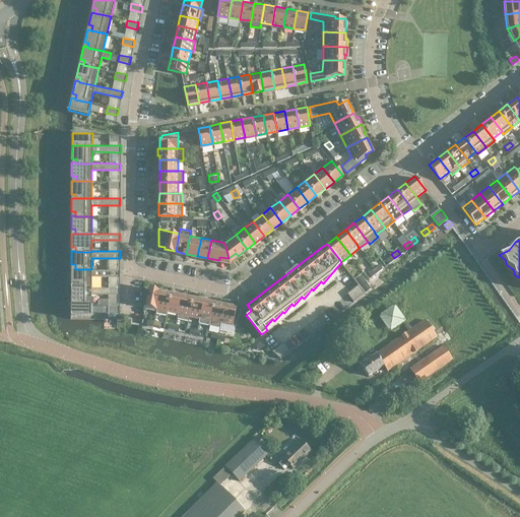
[(389,262),(394,258),(391,254),(386,258),(389,262)]
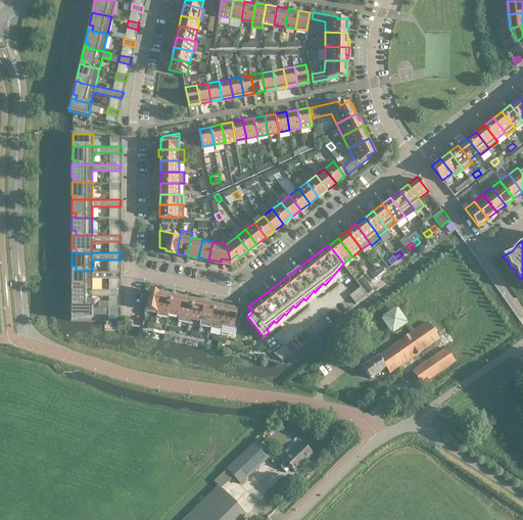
[(379,273),(385,269),(382,265),(376,269),(379,273)]
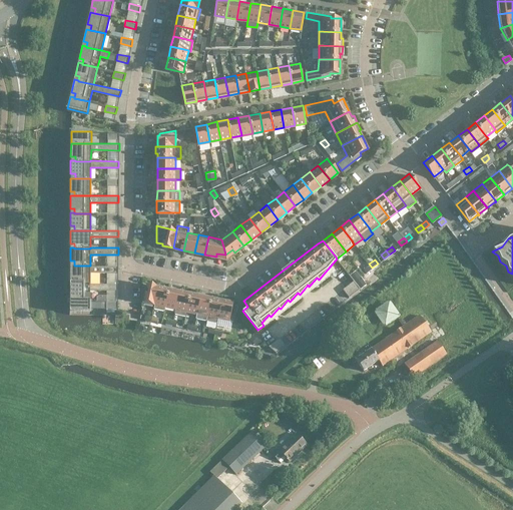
[(369,264),(364,268),(367,272),(372,268),(369,264)]
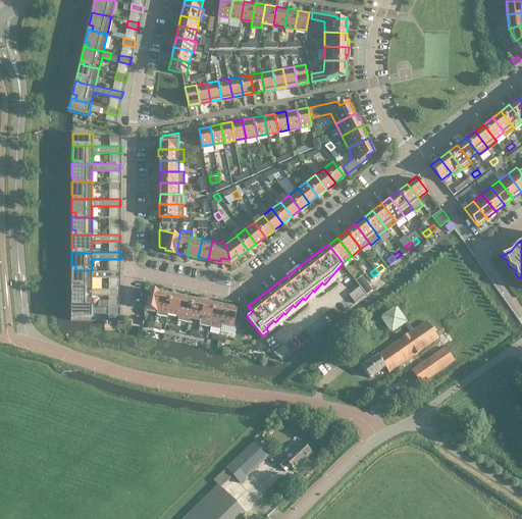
[(92,276),(120,276),(120,270),(92,270),(75,270),(71,270),(71,283),(75,283),(75,288),(92,288),(92,276)]
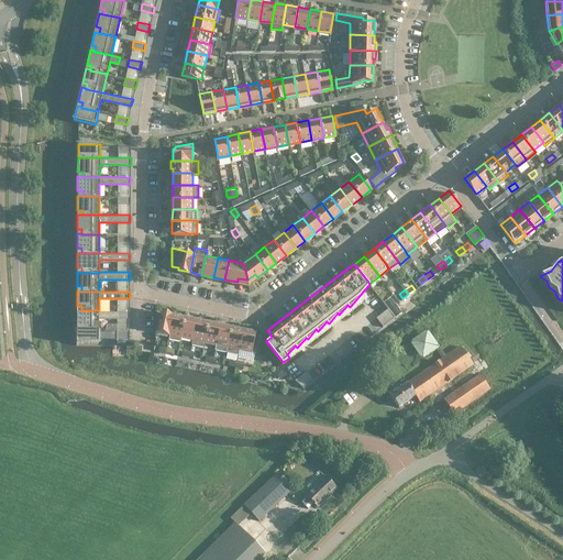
[(392,310),(396,316),(401,311),(398,306),(396,304),(389,296),(384,300),(392,310)]
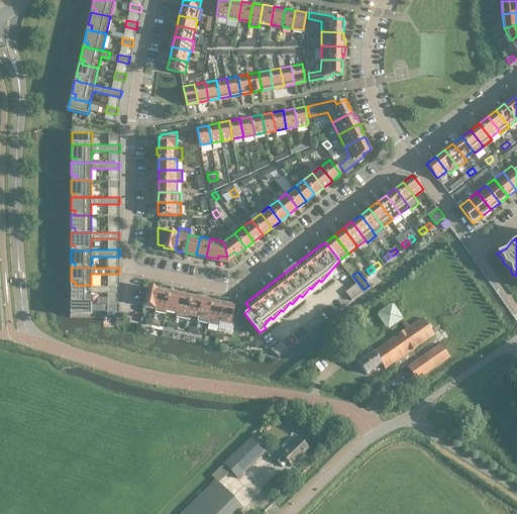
[(351,298),(363,290),(356,282),(345,290),(351,298)]
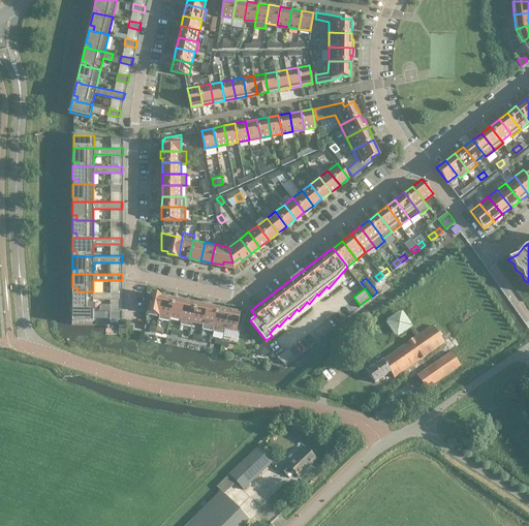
[(76,291),(72,291),(71,305),(76,305),(76,309),(76,310),(92,310),(92,299),(110,299),(110,291),(93,291),(76,291)]
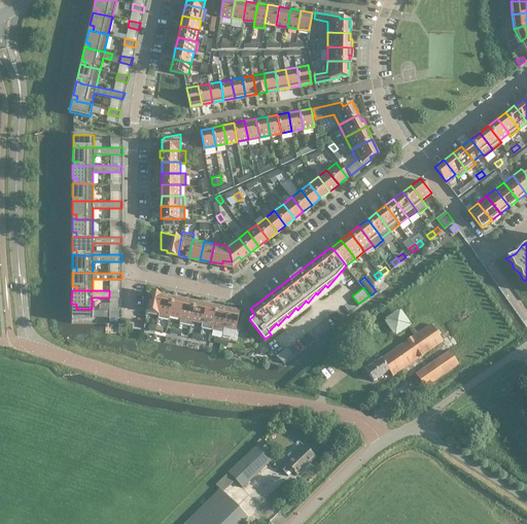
[(145,309),(159,312),(163,293),(151,291),(150,293),(145,292),(145,309)]
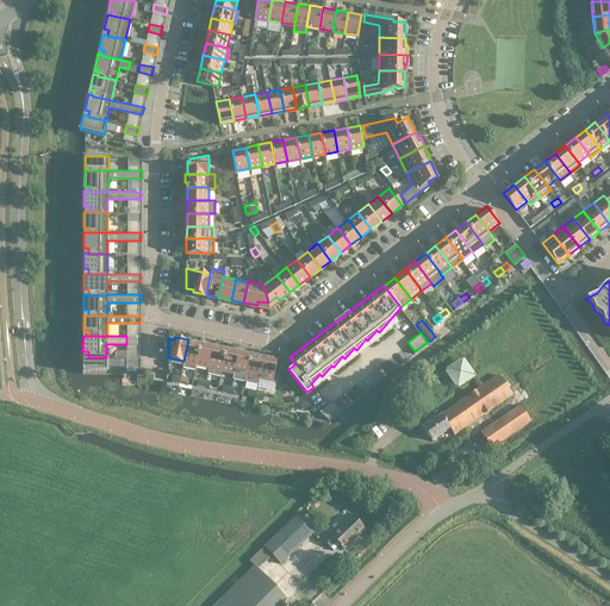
[(197,363),(200,342),(188,339),(184,361),(182,366),(195,369),(197,363)]
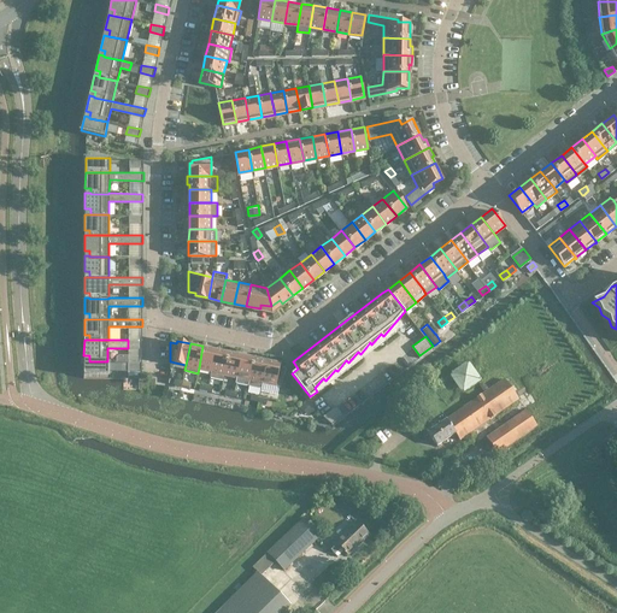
[(216,349),(203,346),(199,367),(211,370),(216,349)]
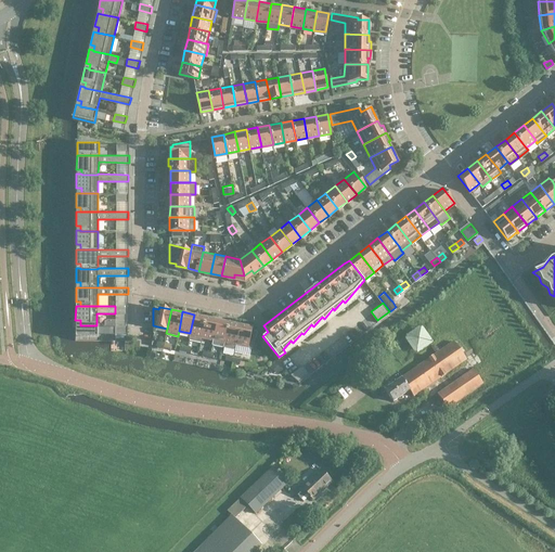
[(189,338),(201,341),(202,335),(206,317),(194,315),(190,333),(189,338)]
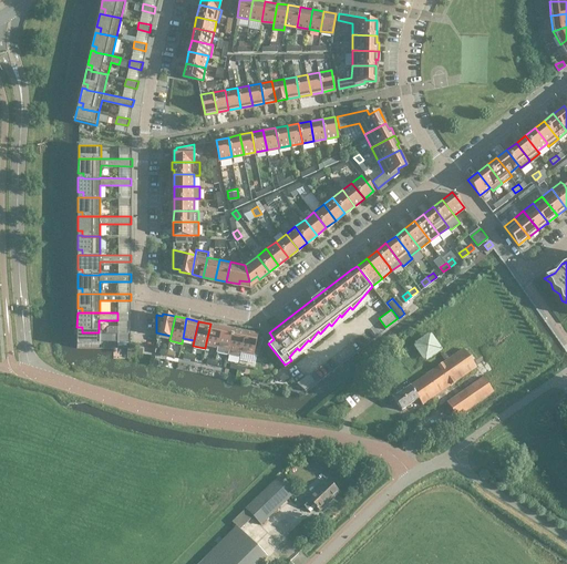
[(206,342),(217,346),(223,324),(215,322),(215,325),(210,324),(206,342)]
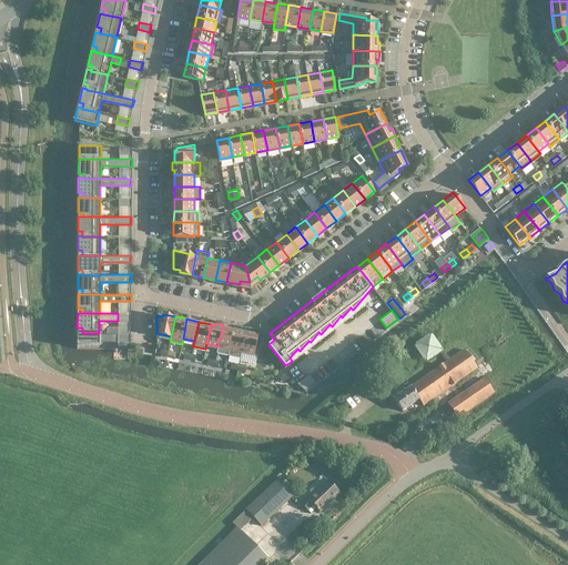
[(216,351),(229,354),(234,329),(229,328),(230,325),(223,324),(217,346),(216,351)]
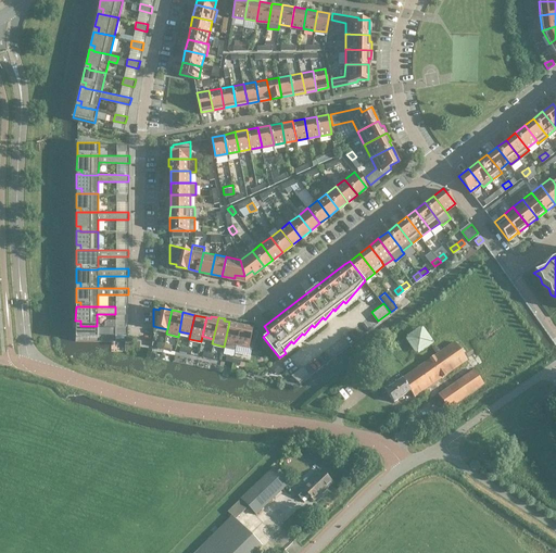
[(224,347),(236,349),(237,343),(240,324),(229,322),(224,347)]
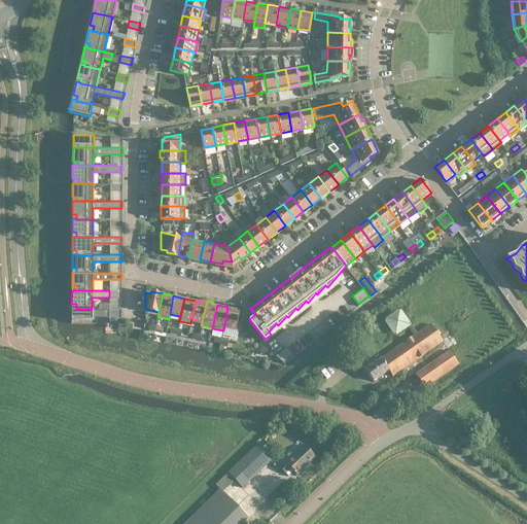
[(396,334),(412,321),(399,306),(384,317),(396,334)]
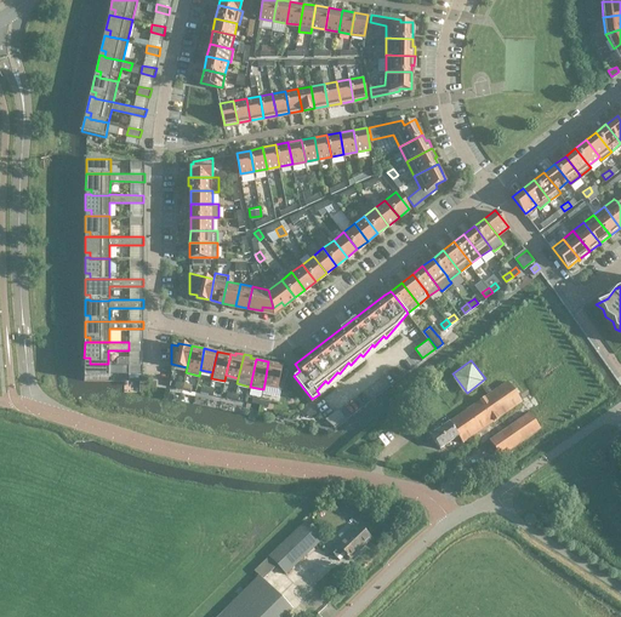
[(281,365),(268,361),(265,383),(284,387),(288,369),(281,367),(281,365)]
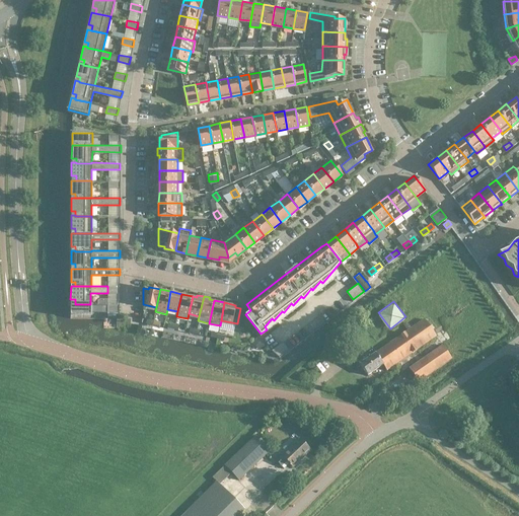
[(75,303),(70,303),(70,316),(93,316),(93,310),(101,310),(102,304),(90,304),(75,304),(75,303)]
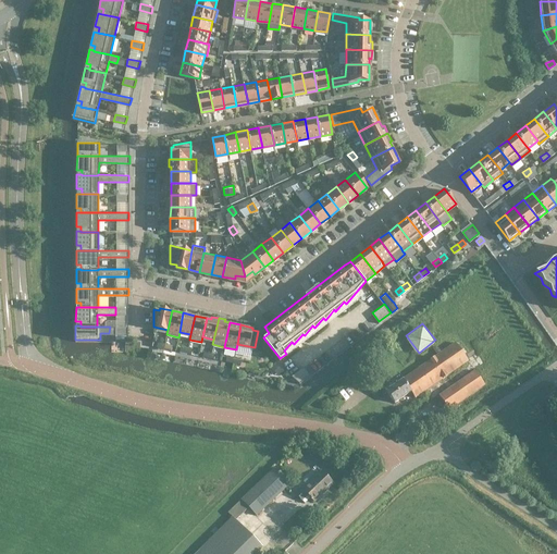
[(397,343),(406,355),(410,353),(401,340),(397,343)]
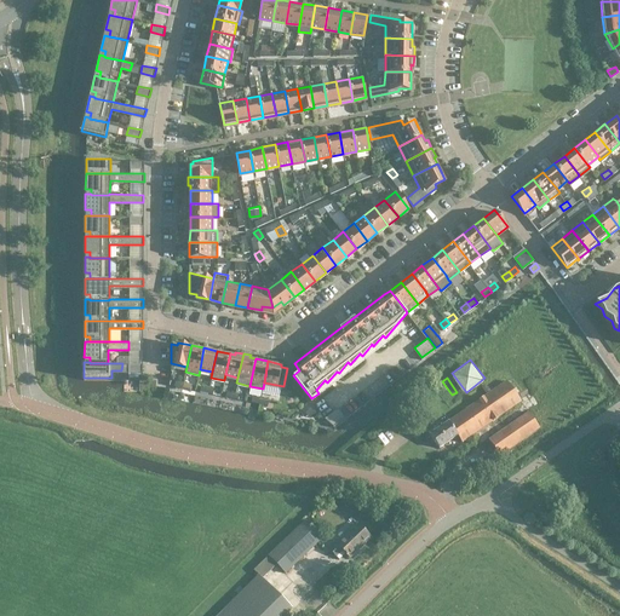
[(437,424),(429,430),(440,445),(458,433),(461,439),(521,398),(507,379),(448,420),(440,426),(437,424)]
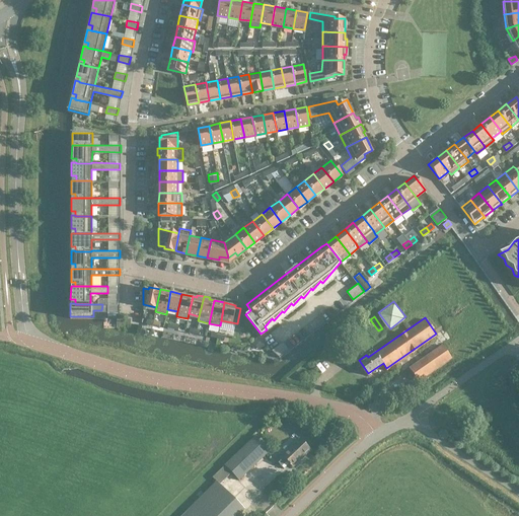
[(349,328),(336,340),(341,346),(354,336),(349,328)]
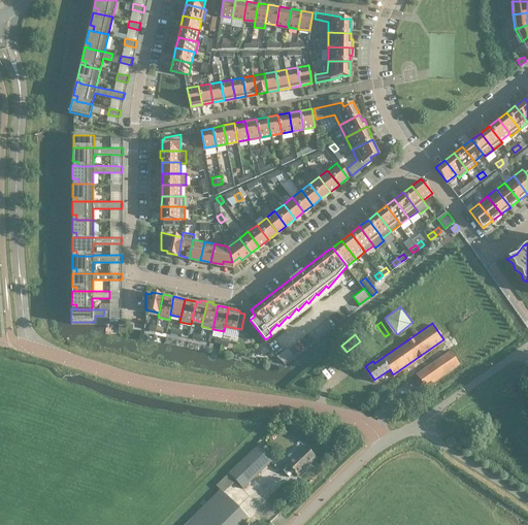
[(262,340),(261,342),(256,347),(264,355),(267,352),(270,350),(269,349),(262,340)]
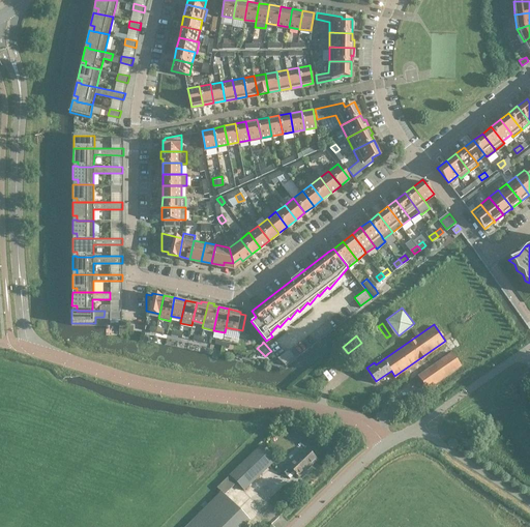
[(295,355),(289,347),(277,356),(284,364),(295,355)]
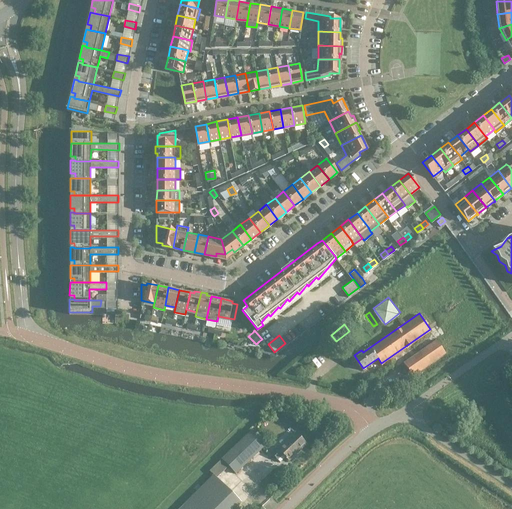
[(437,358),(428,344),(404,361),(413,375),(437,358)]
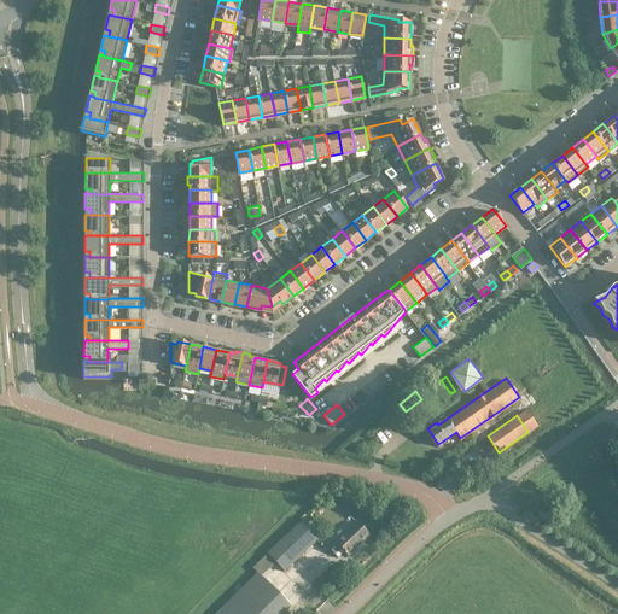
[(303,519),(268,551),(275,560),(285,569),(319,536),(303,519)]
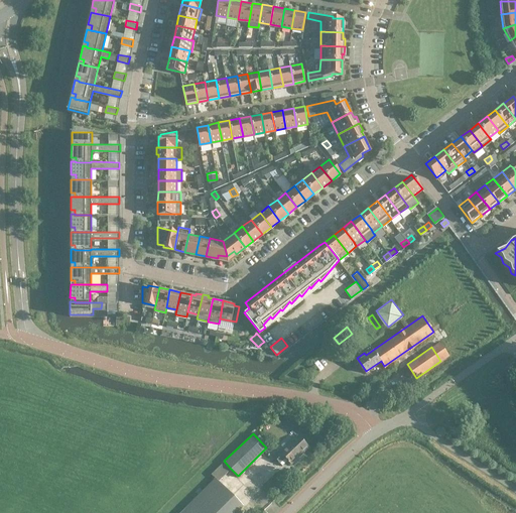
[(297,434),(280,451),(279,450),(273,455),(282,465),(288,459),(291,463),(308,445),(297,434)]
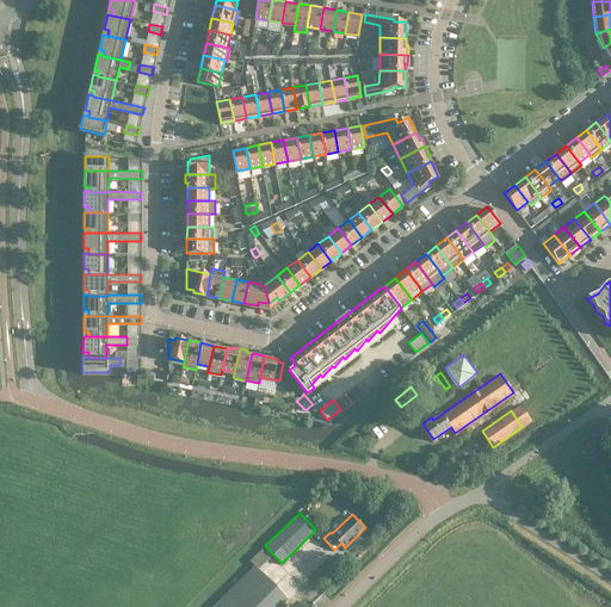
[(251,559),(255,564),(259,568),(272,553),(265,545),(251,559)]
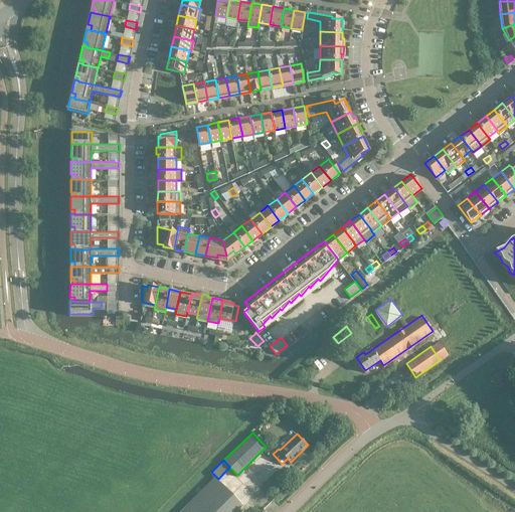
[(215,476),(186,505),(178,511),(233,511),(242,504),(218,479),(215,476)]
